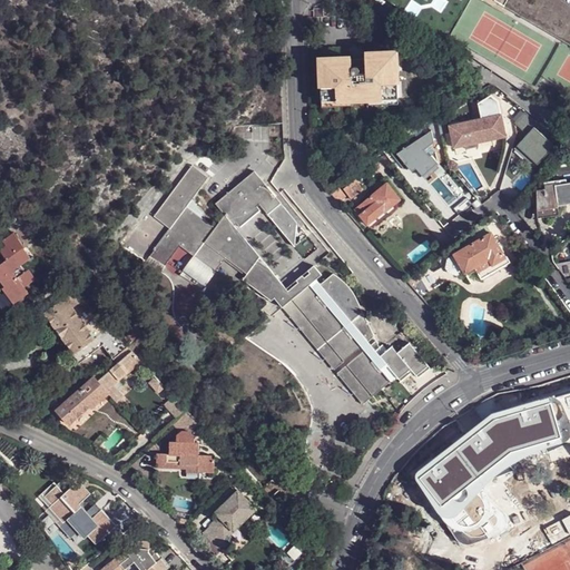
[(327,9),(317,9),(318,18),(327,18),(327,9)]
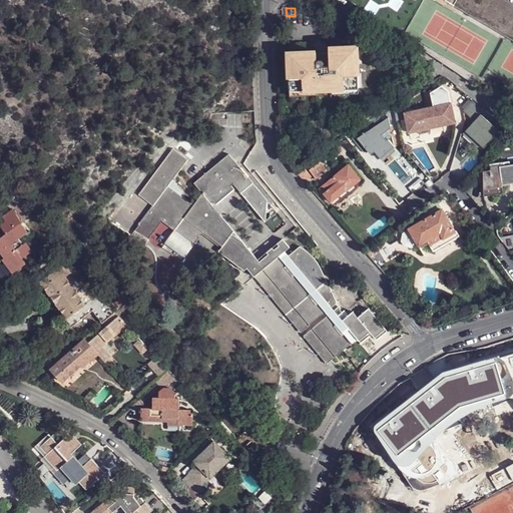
[(304,86),(305,90),(318,89),(318,87),(318,85),(324,85),(324,81),(330,81),(331,86),(331,88),(345,88),(345,83),(359,83),(356,39),(328,41),(328,44),(328,48),(315,49),(315,45),(288,46),(290,87),(304,86)]
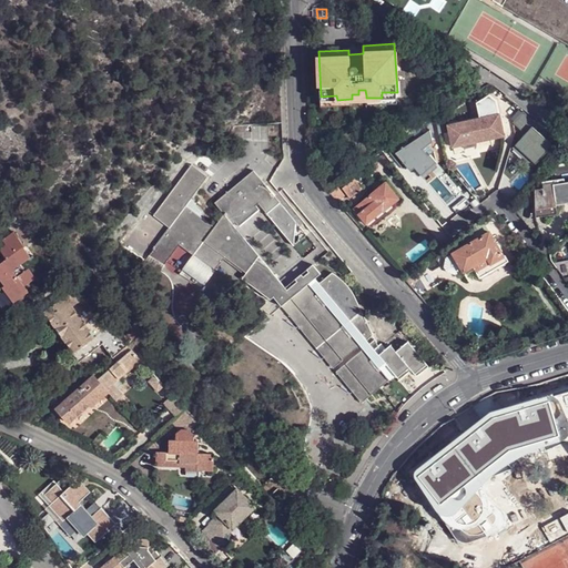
[(397,102),(397,92),(382,92),(382,98),(366,98),(366,103),(397,102)]
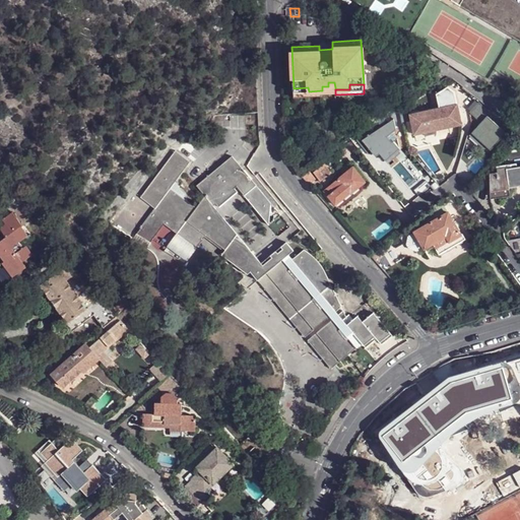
[(323,95),(322,90),(309,91),(308,87),(294,88),(295,96),(323,95)]
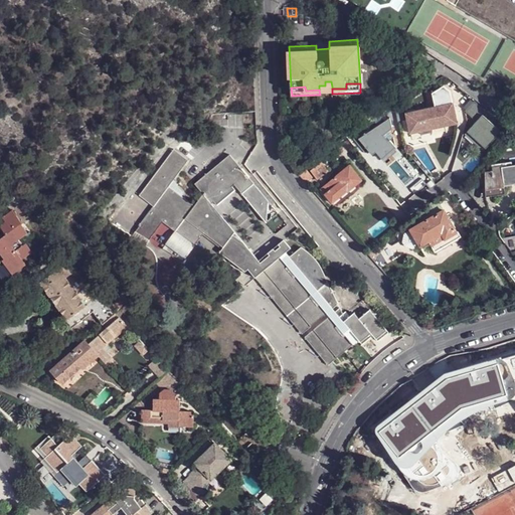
[(473,101),(464,111),(475,121),(466,131),(485,148),(500,132),(482,115),(485,111),(473,101)]
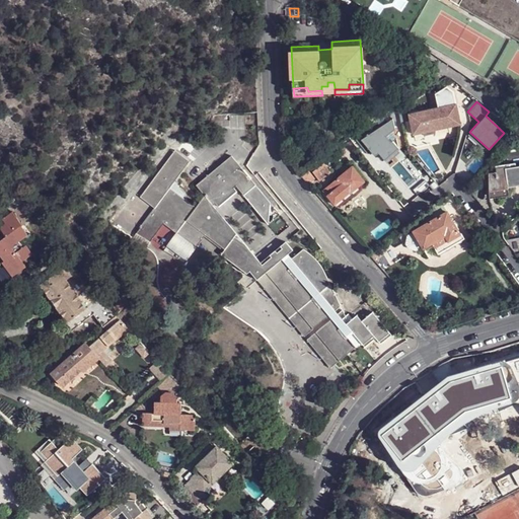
[(424,134),(424,137),(435,135),(434,131),(460,125),(459,122),(458,119),(460,118),(459,113),(457,114),(455,104),(409,116),(414,136),(424,134)]
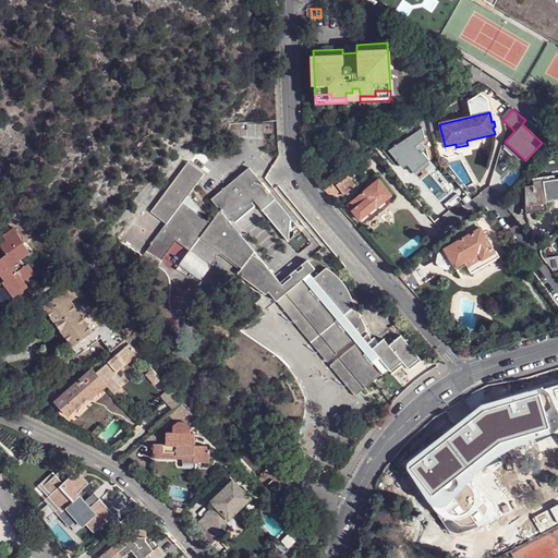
[(422,168),(428,176),(434,170),(428,162),(421,154),(425,150),(420,144),(424,141),(421,130),(399,145),(396,142),(381,153),(395,168),(402,162),(414,176),(422,168)]
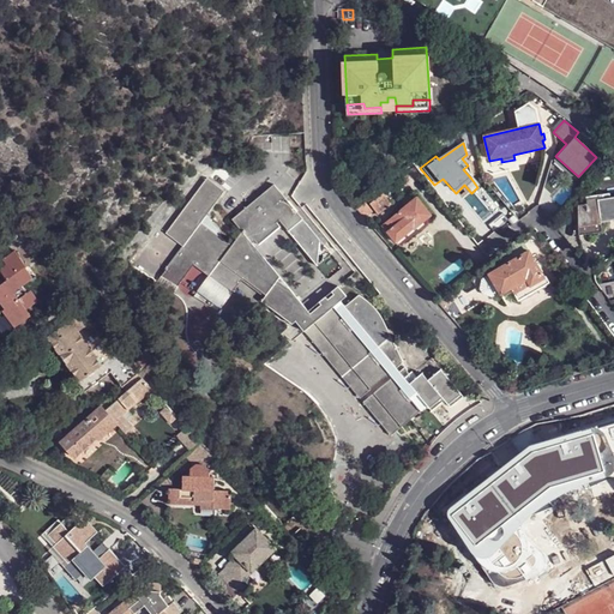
[(208,179),(186,209),(168,233),(185,245),(161,276),(178,287),(193,265),(210,277),(233,293),(244,278),(266,296),(280,280),(282,277),(252,244),(256,241),(258,246),(264,241),(264,242),(276,233),(275,232),(281,227),(277,224),(281,221),(306,252),(319,239),(274,184),(232,220),(241,232),(232,245),(218,235),(222,232),(208,216),(227,192),(208,179)]
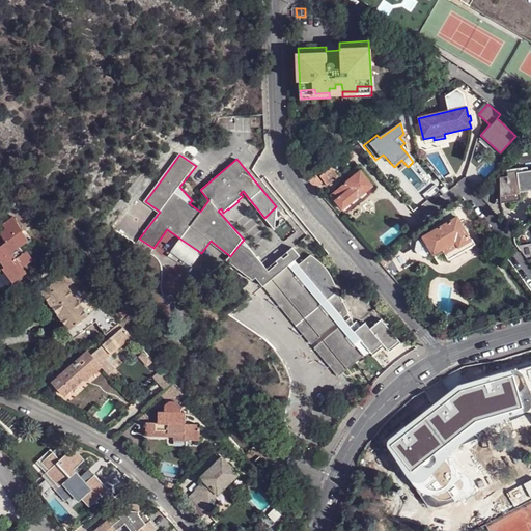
[(320,174),(329,184),(338,174),(331,166),(320,174)]
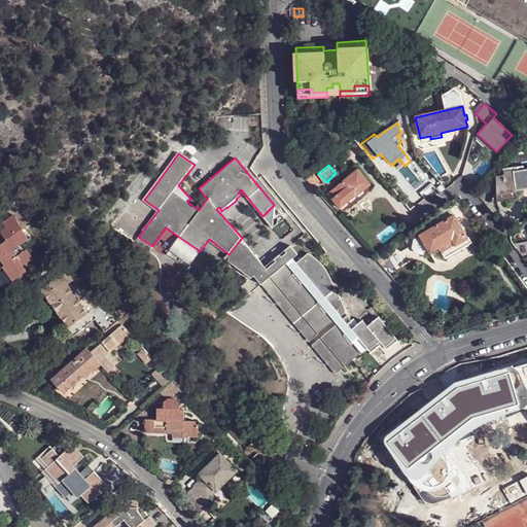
[(495,177),(496,195),(516,191),(516,190),(526,188),(526,168),(523,169),(522,166),(502,169),(503,176),(495,177)]
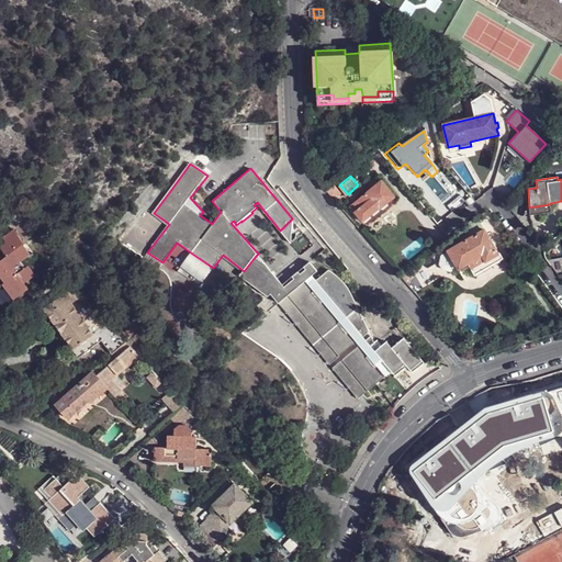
[(350,205),(362,222),(380,209),(381,211),(391,204),(390,202),(394,198),(379,178),(370,184),(373,189),(350,205)]
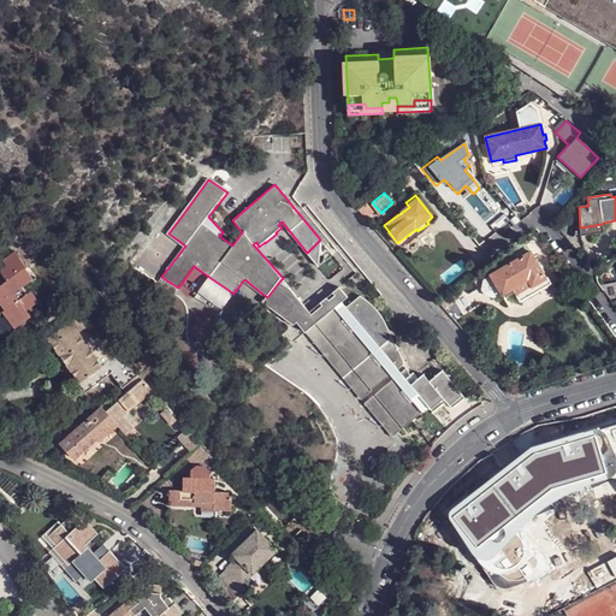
[(359,209),(366,219),(374,212),(366,203),(359,209)]
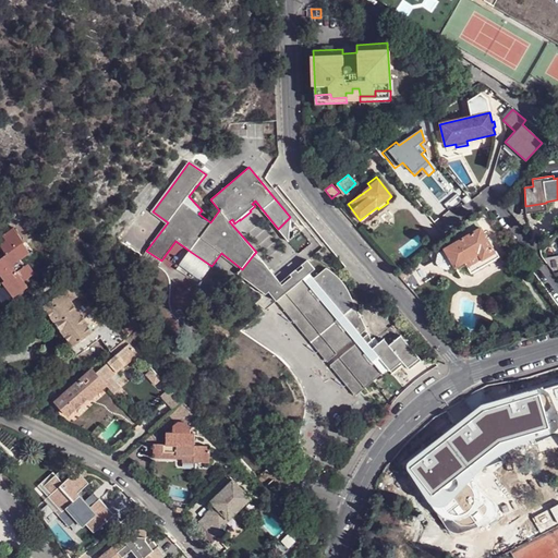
[(547,211),(546,203),(525,206),(526,214),(547,211)]
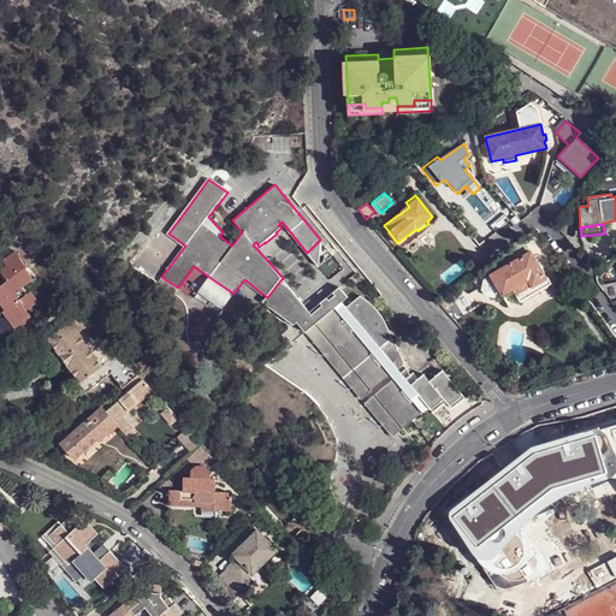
[(511,289),(520,302),(550,284),(545,276),(544,276),(531,250),(522,237),(492,261),(485,266),(490,273),(502,294),(505,292),(511,289)]
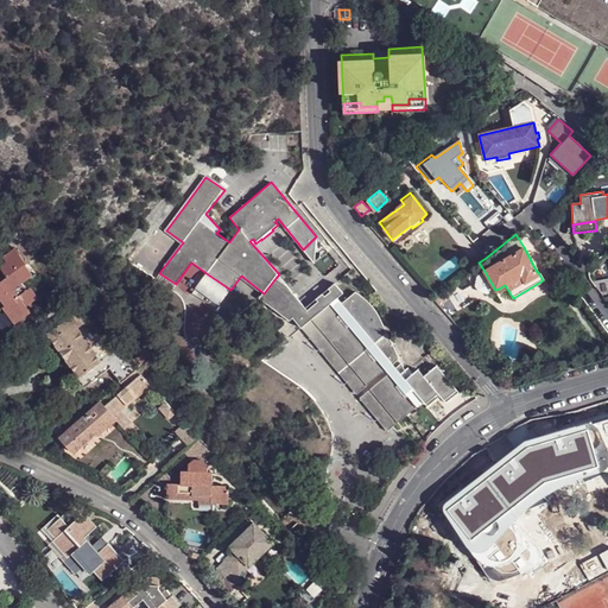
[(317,239),(316,236),(303,249),(315,264),(317,239)]
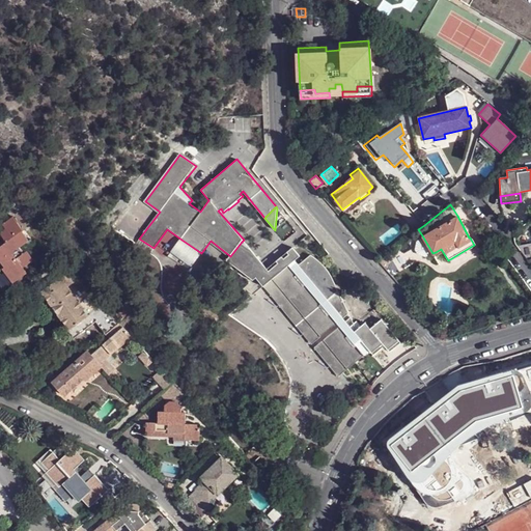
[(21,231),(22,231),(23,230),(12,217),(3,224),(5,228),(0,232),(6,242),(21,231)]
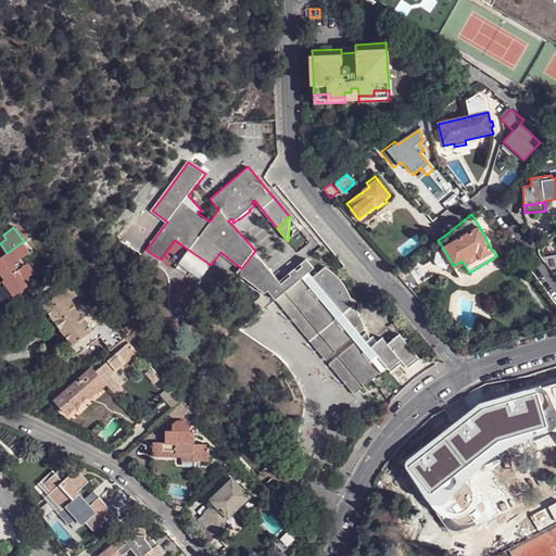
[(2,281),(13,297),(27,286),(24,280),(17,270),(13,265),(22,258),(29,252),(23,242),(22,242),(7,253),(0,257),(0,274),(0,275),(4,280),(2,281)]
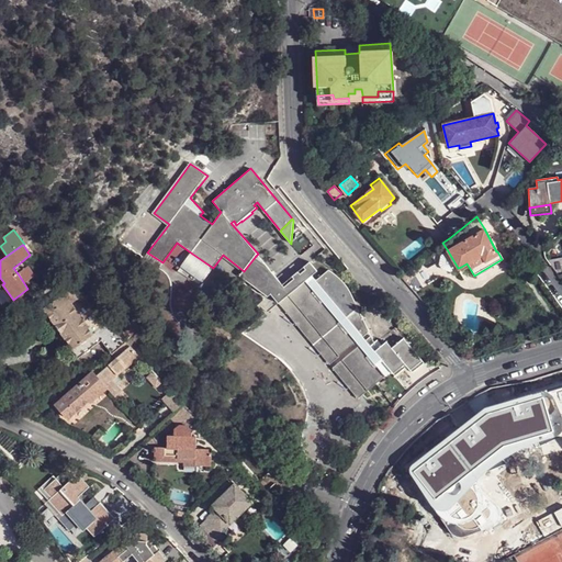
[(35,250),(30,255),(22,261),(26,267),(29,266),(40,257),(35,250)]
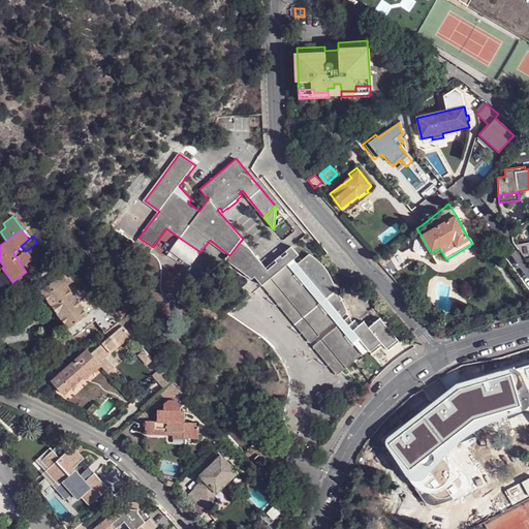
[(190,266),(200,252),(181,239),(172,251),(190,266)]
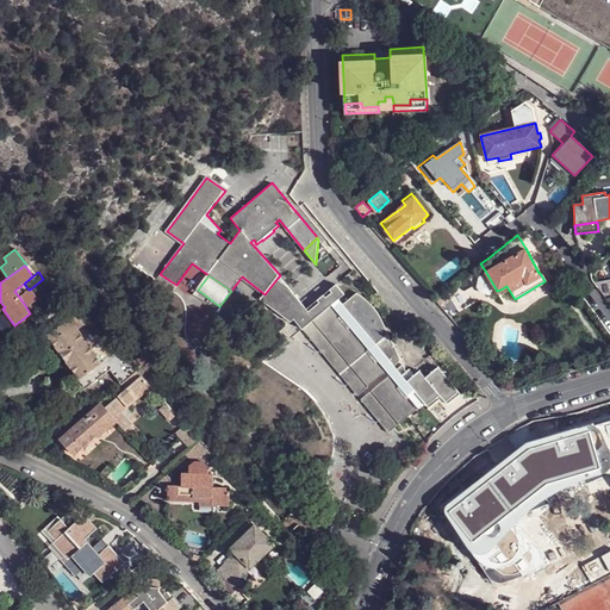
[(265,294),(260,300),(291,323),(294,321),(304,330),(390,434),(419,409),(410,397),(416,392),(428,406),(440,396),(447,403),(460,392),(439,367),(425,378),(421,372),(408,381),(403,377),(406,373),(403,365),(398,369),(396,366),(402,361),(397,350),(385,325),(375,310),(367,302),(356,293),(343,305),(338,299),(344,294),(336,285),(317,300),(319,303),(309,312),(288,286),(278,278),(265,294)]
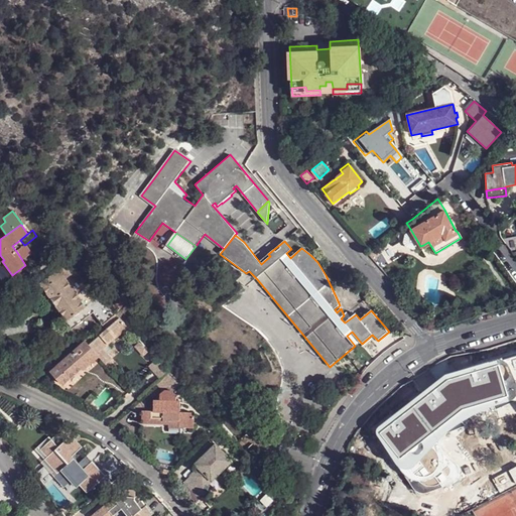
[(24,245),(20,240),(12,246),(16,251),(24,245)]
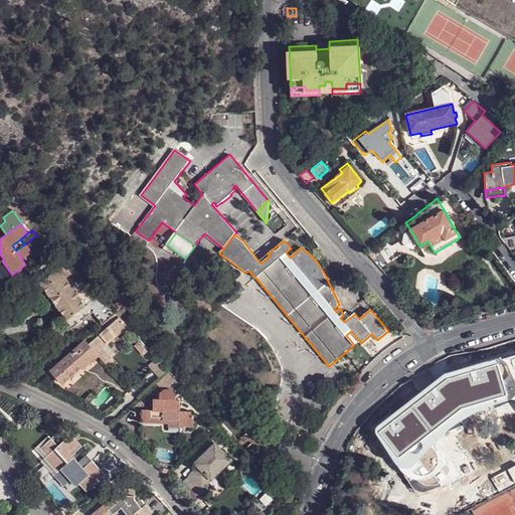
[(32,252),(26,243),(24,244),(16,250),(22,260),(32,252)]
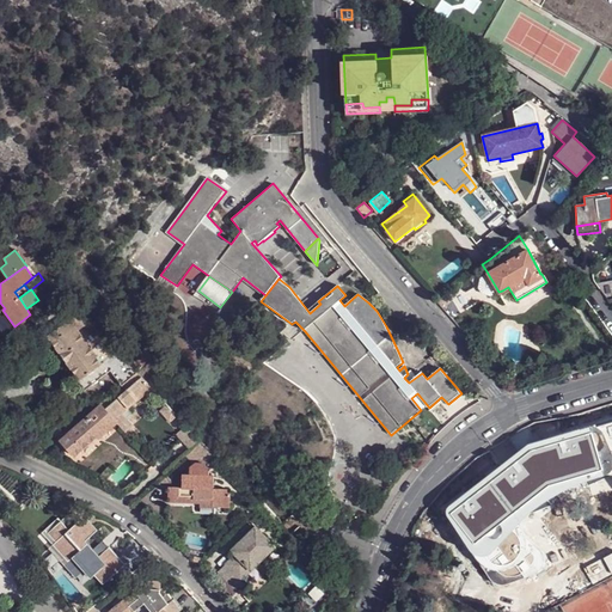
[(63,357),(81,380),(103,363),(102,362),(101,362),(98,357),(98,356),(79,330),(85,325),(78,316),(49,337),(63,357)]
